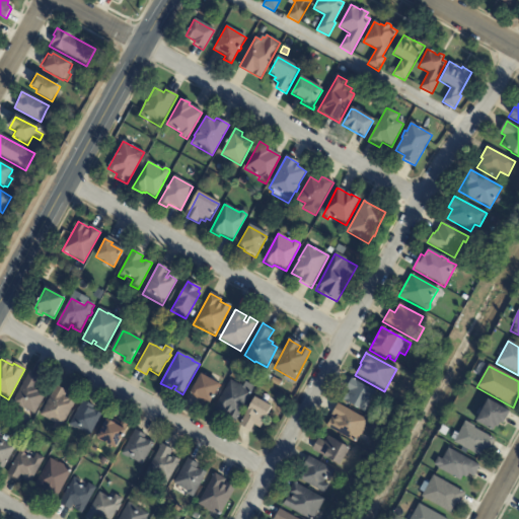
[(232,374),(236,367),(241,371),(237,377),(232,374)]
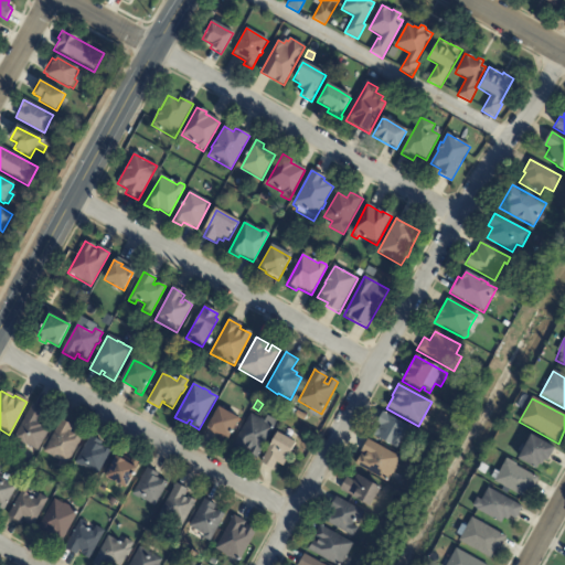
[(34,405),(44,412),(39,422),(44,425),(43,428),(49,430),(36,451),(25,445),(24,447),(12,439),(32,404),(34,405)]
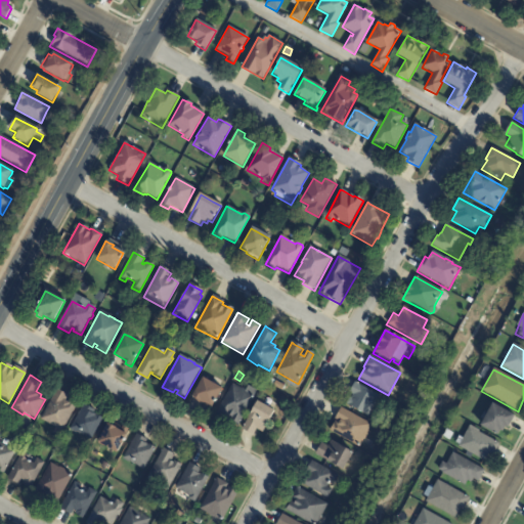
[(211,383),(222,389),(211,408),(210,408),(209,411),(204,408),(205,404),(192,397),(203,379),(211,383)]
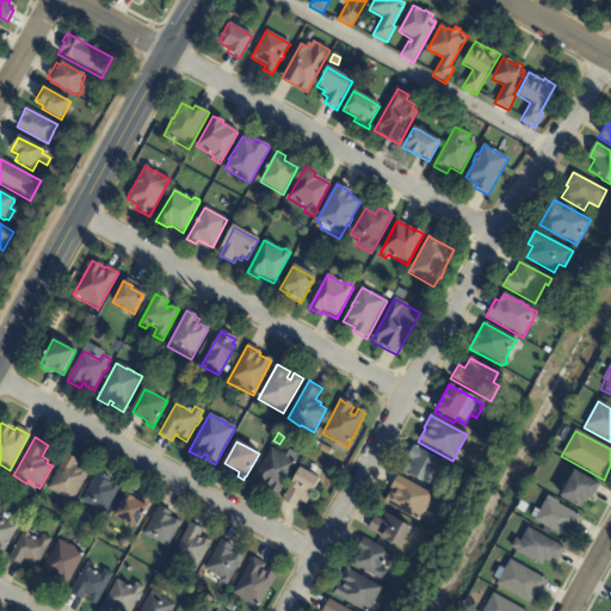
[(438,469),(437,469),(427,486),(402,471),(409,461),(407,460),(414,446),(443,463),(438,469)]
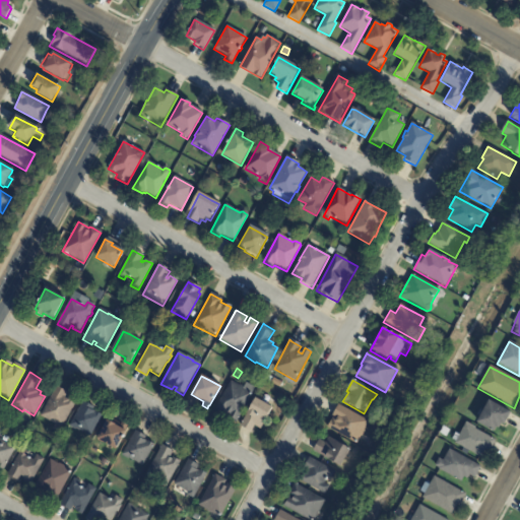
[(239,387),(243,389),(246,384),(255,389),(235,424),(228,419),(229,415),(224,413),(221,417),(213,412),(231,382),(239,387)]
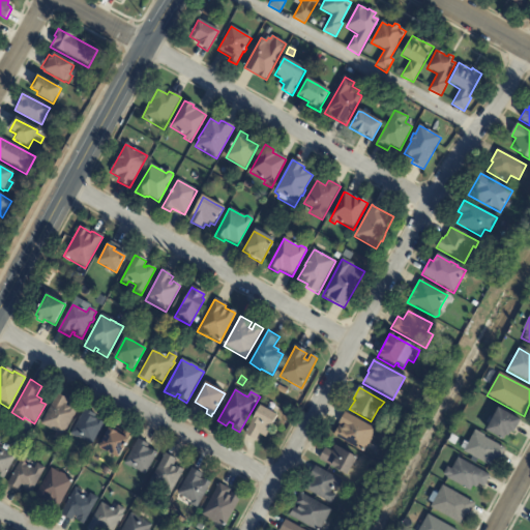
[(58,394),(68,401),(65,407),(67,408),(70,402),(79,407),(61,438),(39,424),(57,394),(58,394)]
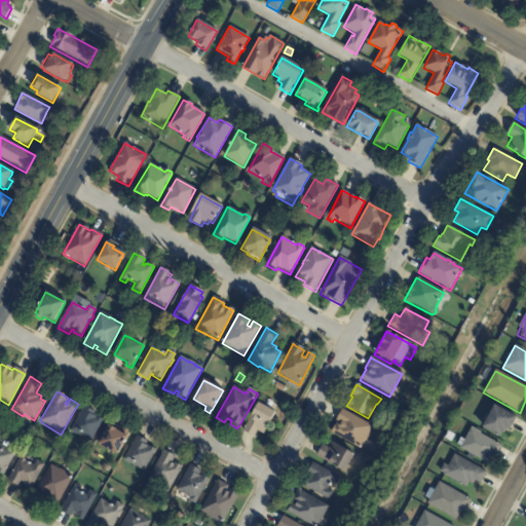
[(269,409),(276,413),(264,435),(259,431),(256,438),(245,430),(259,404),(269,409)]
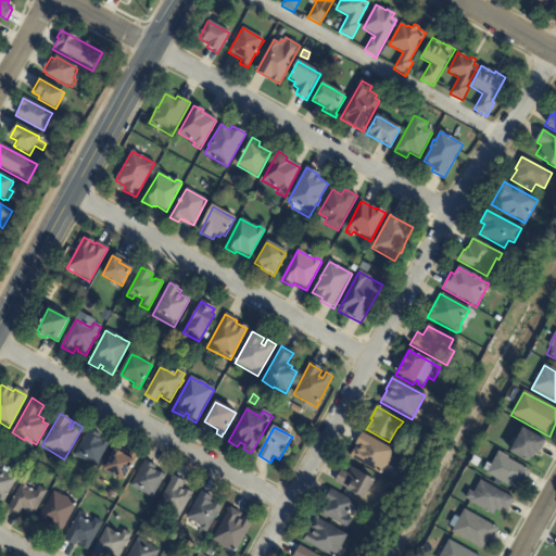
[(90,430),(100,436),(98,439),(109,445),(95,468),(80,459),(79,460),(73,457),(88,429),(90,430)]
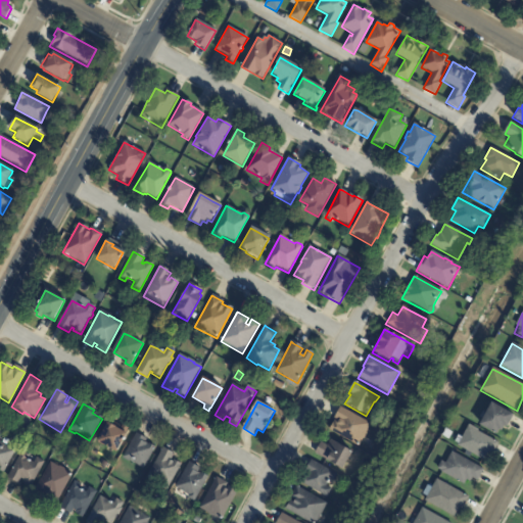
[(514,416),(507,429),(504,427),(501,433),(497,431),(495,435),(479,427),(490,405),(514,416)]
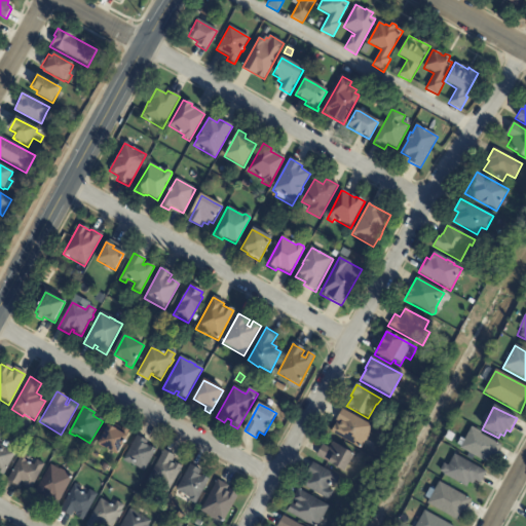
[(366,440),(360,450),(329,433),(342,410),(373,427),(366,440)]
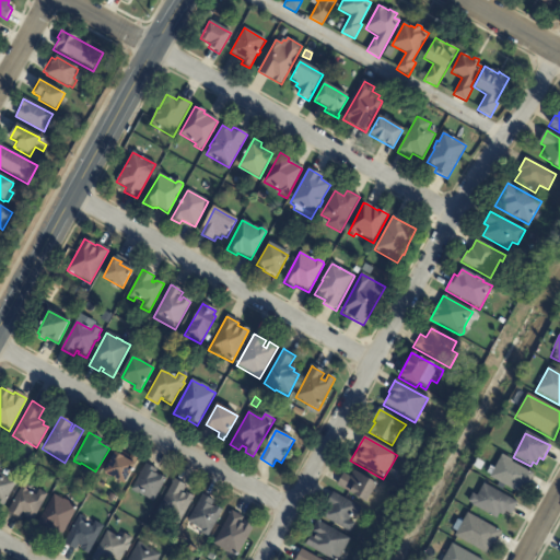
[(116,456),(128,463),(131,457),(137,461),(133,467),(135,467),(124,487),(103,475),(114,455),(116,456)]
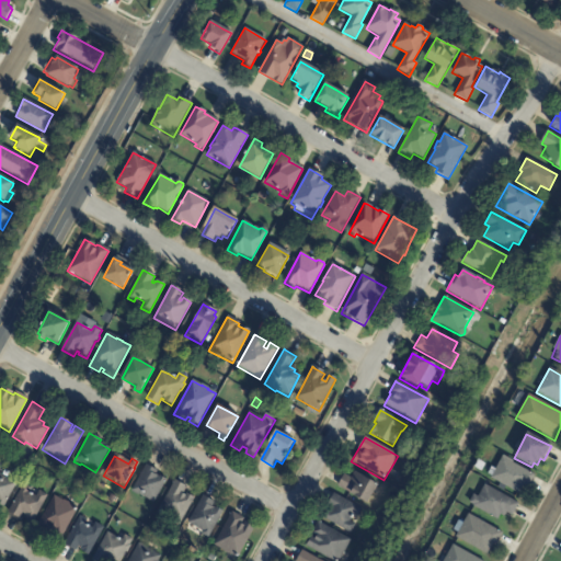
[(404,456),(410,459),(408,465),(401,461),(404,456)]
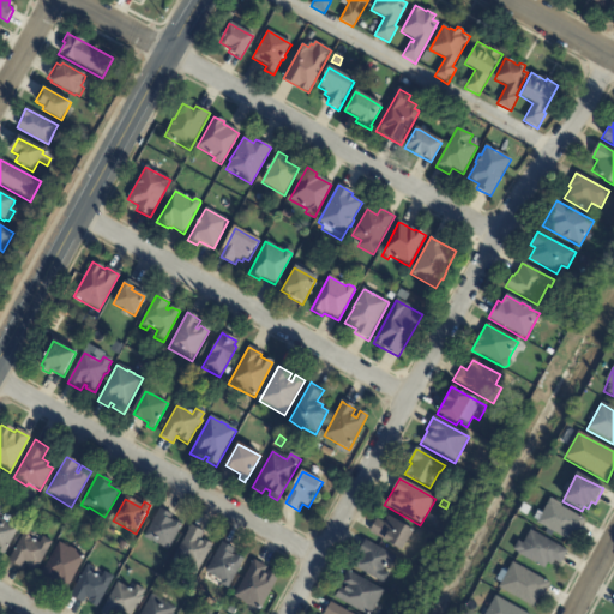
[(584,522),(577,535),(576,534),(570,543),(536,524),(549,501),(585,521),(584,522)]
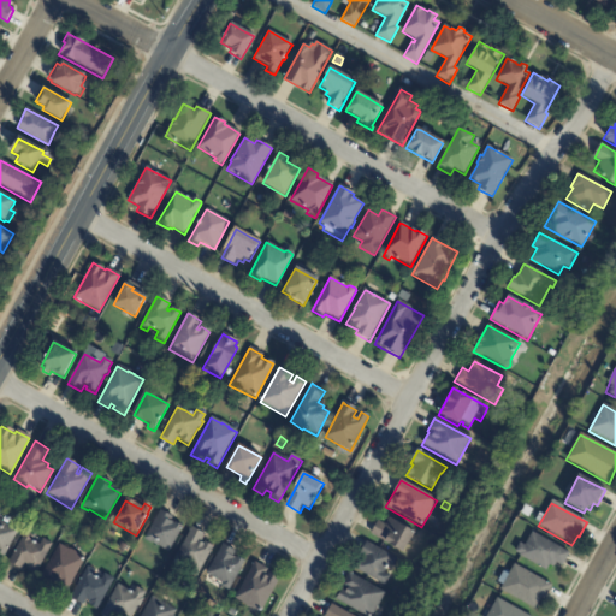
[(161,513),(172,517),(170,522),(182,528),(169,554),(150,544),(150,545),(143,542),(160,511),(161,513)]
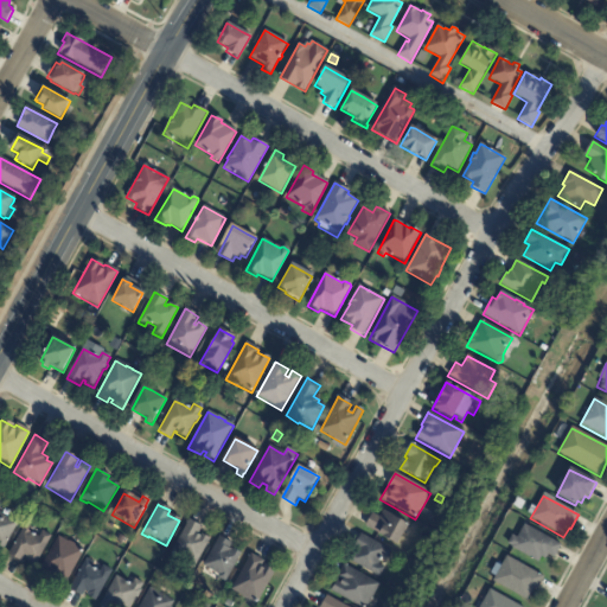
[(407,529),(397,545),(379,536),(381,534),(366,526),(374,513),(381,517),(384,511),(409,525),(407,529)]
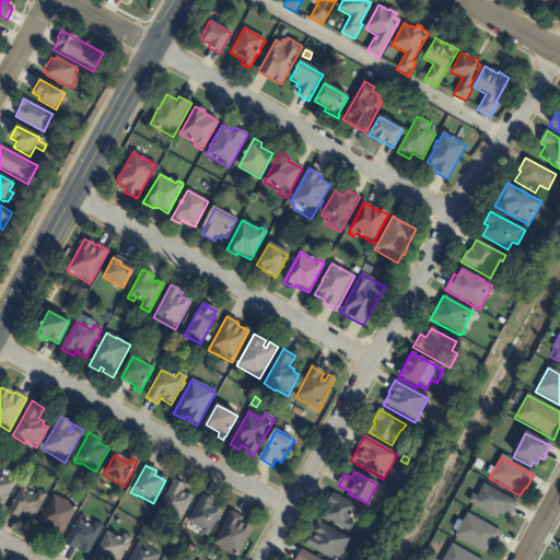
[(0,506),(0,475),(15,483),(2,508),(0,506)]
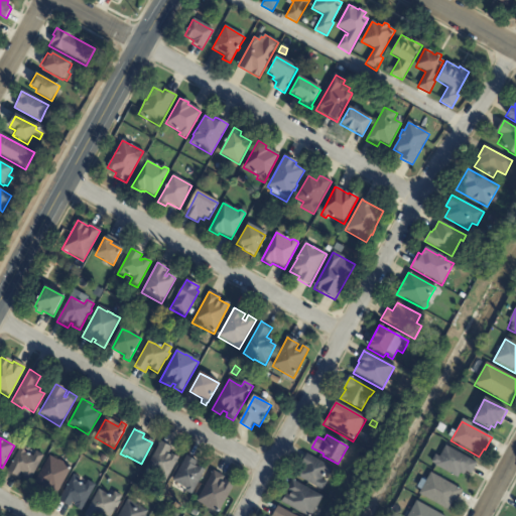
[(161,443),(171,448),(167,456),(169,458),(170,455),(177,459),(164,484),(163,483),(162,484),(156,481),(159,476),(146,469),(160,442),(161,443)]
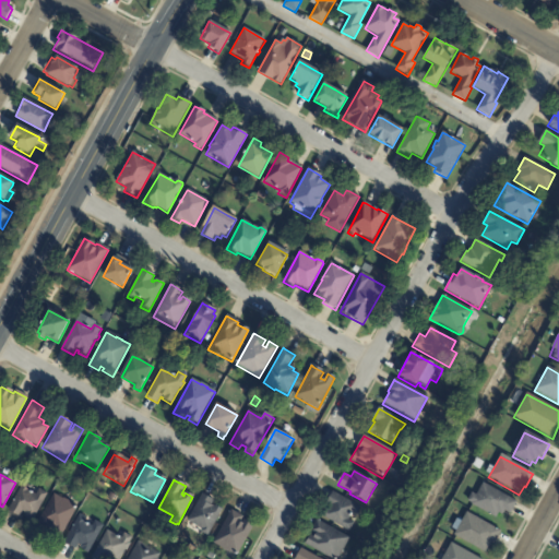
[(30,487),(31,488),(28,491),(36,496),(39,490),(48,495),(32,523),(24,519),(25,518),(24,518),(25,514),(23,513),(20,519),(8,511),(24,484),(30,487)]
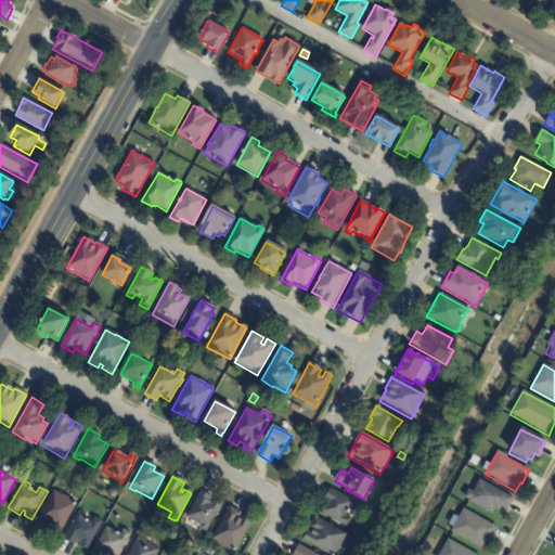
[(513,500),(506,511),(501,507),(499,513),(494,510),(491,516),(468,503),(469,502),(463,499),(468,490),(473,493),(479,480),(513,499),(513,500)]
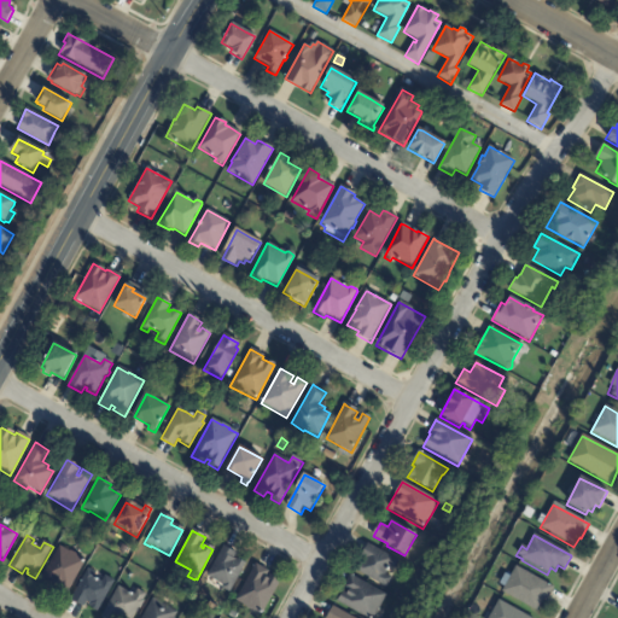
[(395,569),(394,570),(390,567),(385,576),(390,579),(385,589),(355,572),(360,564),(357,561),(367,544),(398,563),(395,569)]
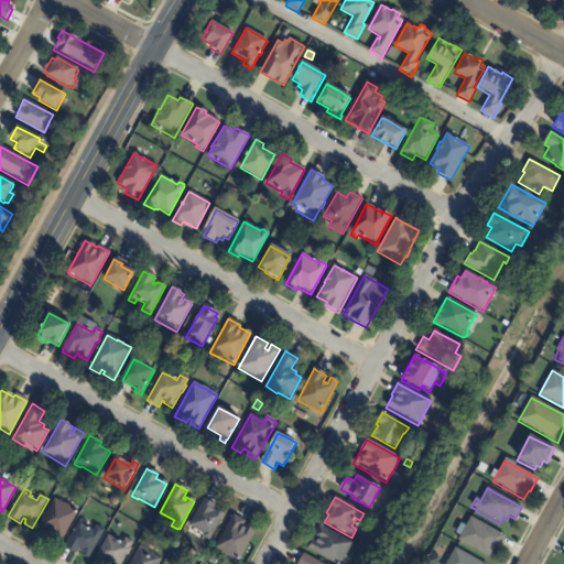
[(51,535),(50,534),(47,540),(36,533),(54,500),(64,506),(64,505),(71,508),(69,509),(77,512),(61,544),(51,539),(52,535),(51,535)]
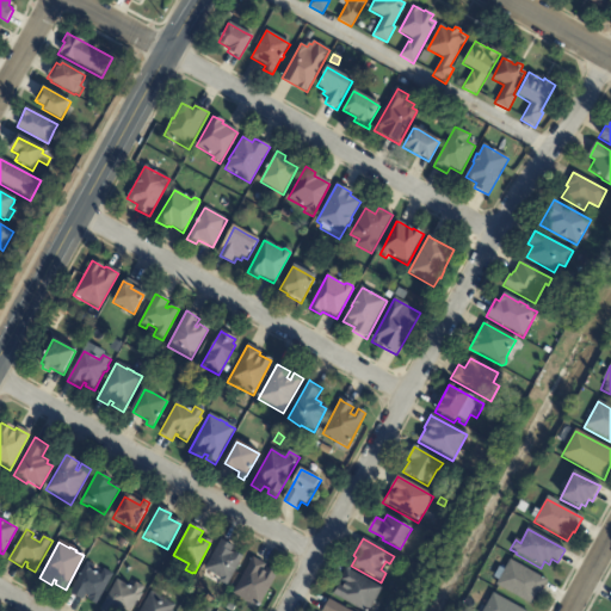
[(222,542),(233,548),(230,551),(242,559),(226,587),(218,584),(221,580),(204,571),(220,542),(222,542)]
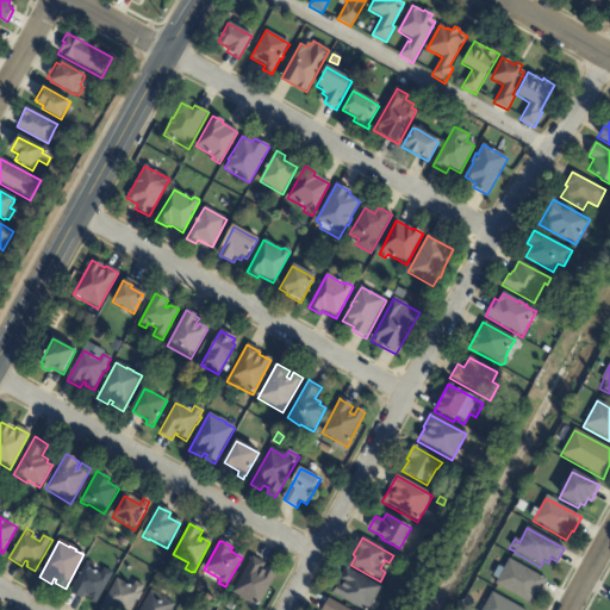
[(254,559),(263,565),(262,566),(277,574),(257,608),(232,593),(253,558),(254,559)]
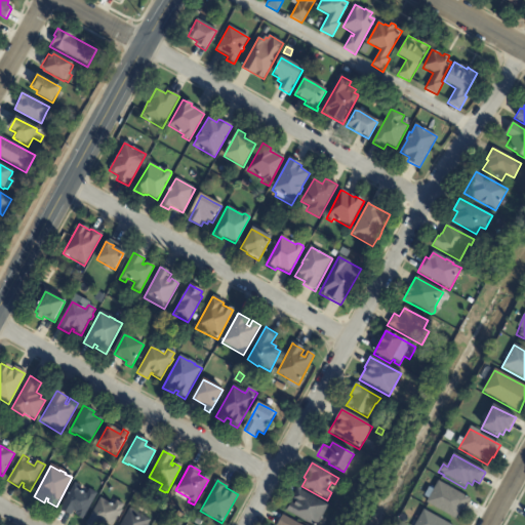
[(470,500),(463,512),(460,511),(455,520),(427,505),(438,482),(470,499),(470,500)]
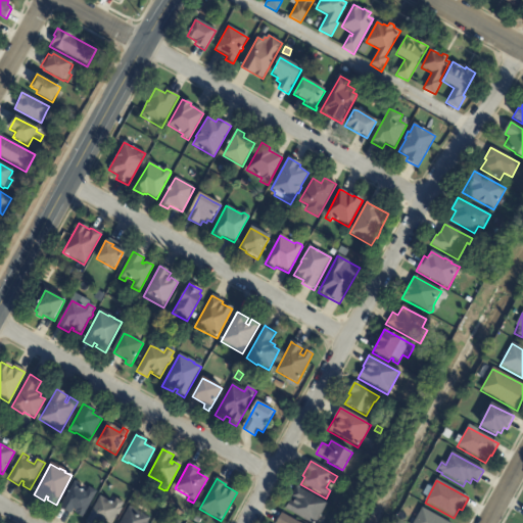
[(74,515),(76,511),(73,510),(69,515),(59,509),(74,482),(81,486),(79,489),(85,493),(88,487),(96,491),(81,519),(74,515)]
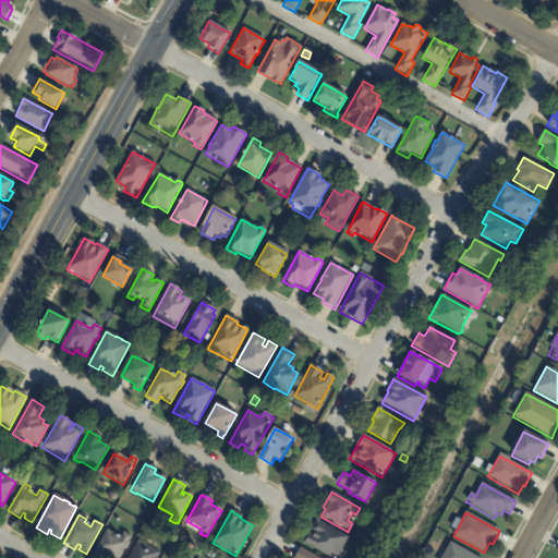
[(342,549),(337,557),(326,557),(302,544),(316,520),(348,538),(342,549)]
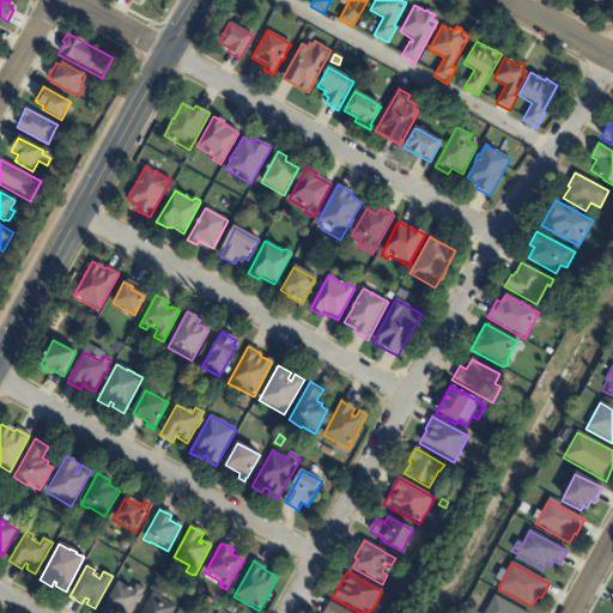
[(128,589),(132,592),(135,586),(145,590),(141,596),(143,598),(138,605),(137,605),(132,612),(117,612),(115,612),(114,612),(99,612),(116,583),(128,589)]
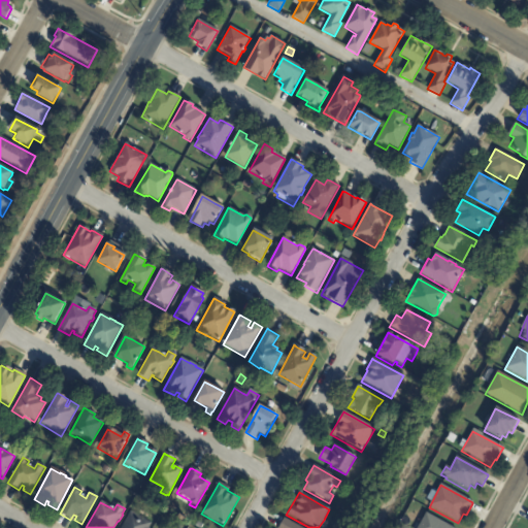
[(137,517),(151,524),(147,527),(121,527),(129,513),(137,517)]
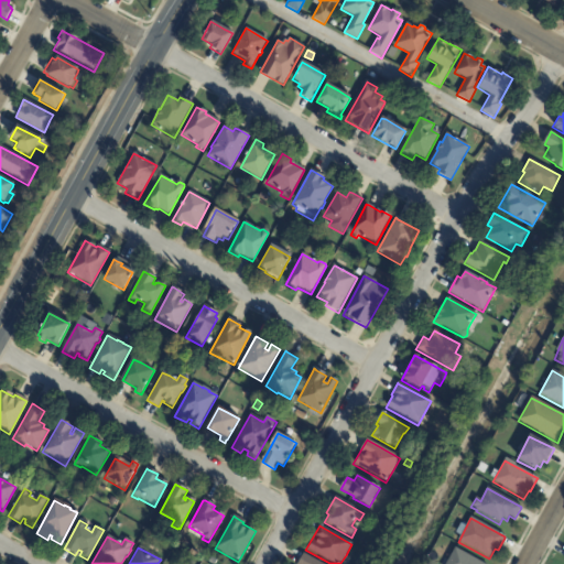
[(188,554),(192,550),(197,553),(194,559),(188,554)]
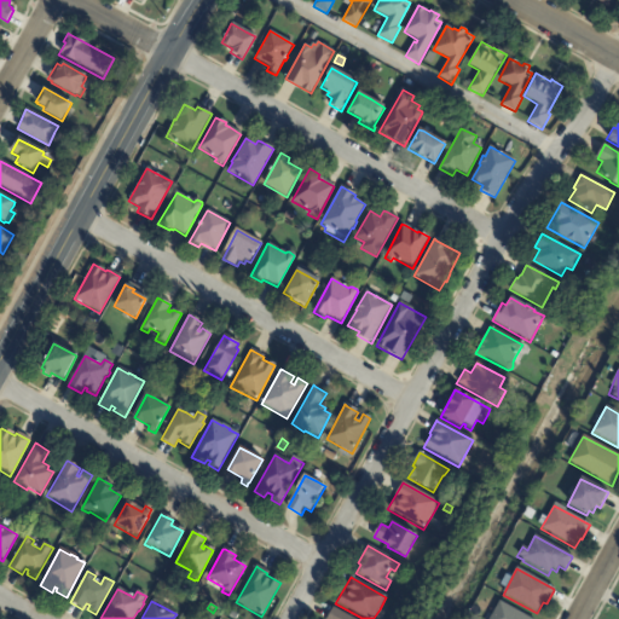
[(490,618),(499,603),(528,618),(490,618)]
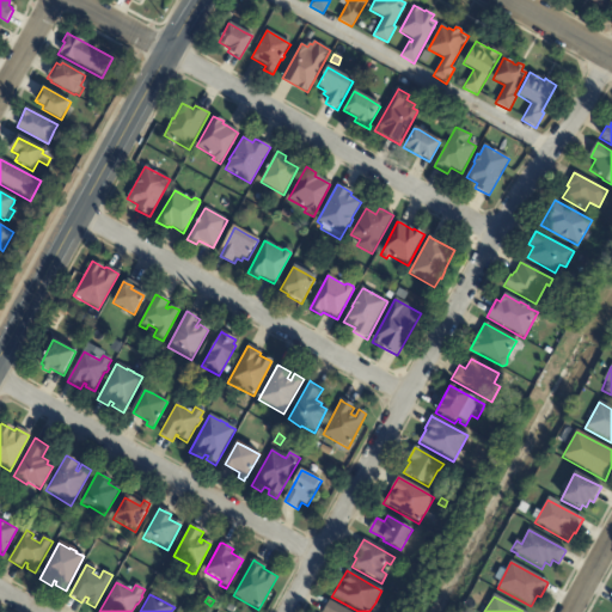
[(352,611),(328,600),(322,611),(352,611)]
